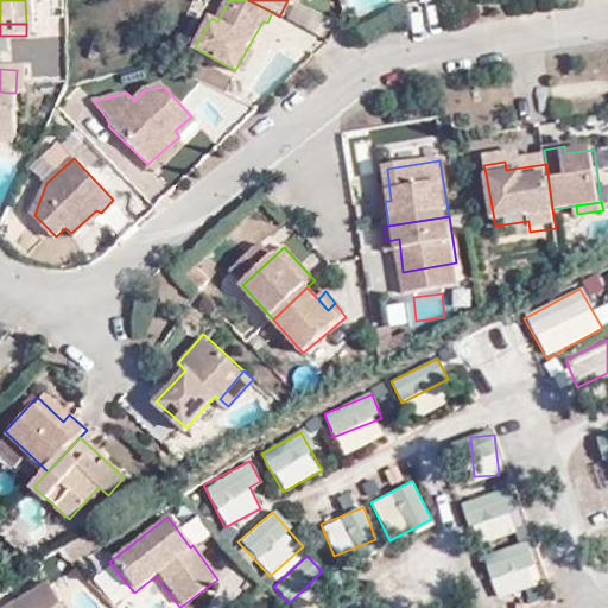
[(59,601),(63,607),(90,607),(78,589),(59,601)]
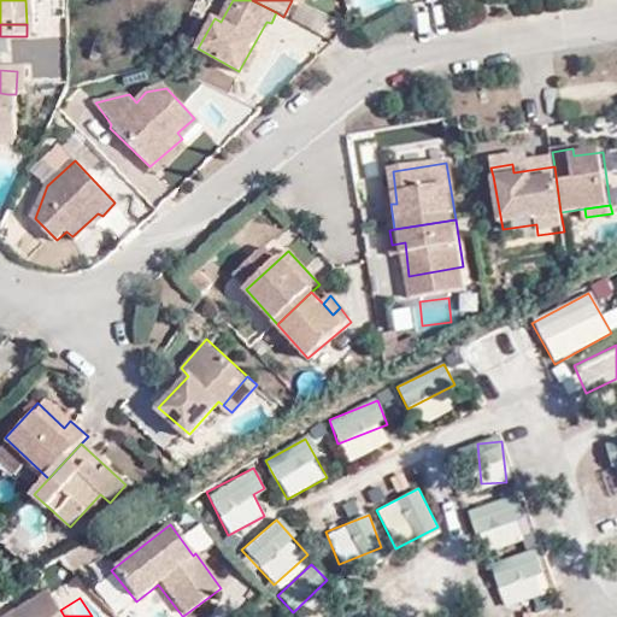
[(18,616),(52,616),(43,603),(18,616)]
